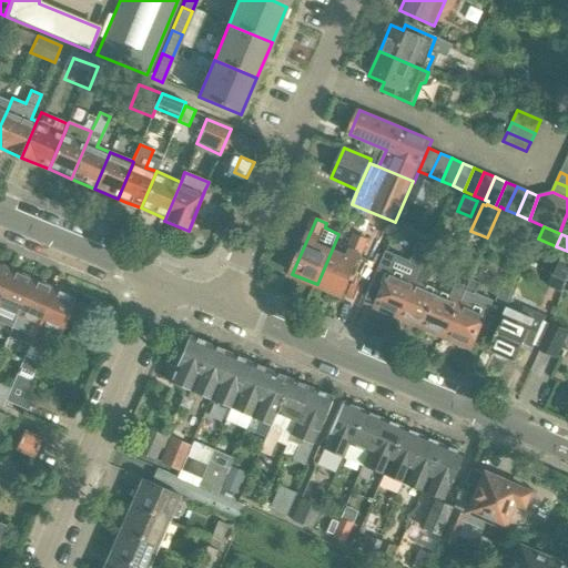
[(350,254),(333,247),(317,284),(343,296),(367,241),(357,236),(350,254)]
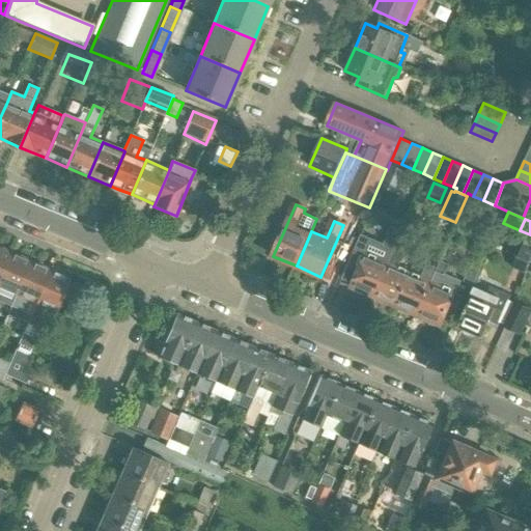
[(360,236),(340,282),(374,297),(402,231),(391,226),(383,246),(360,236)]
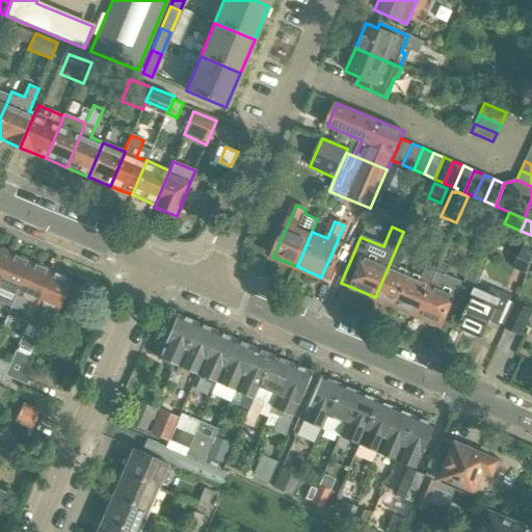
[(403,232),(375,297),(398,307),(411,274),(397,268),(410,235),(403,232)]
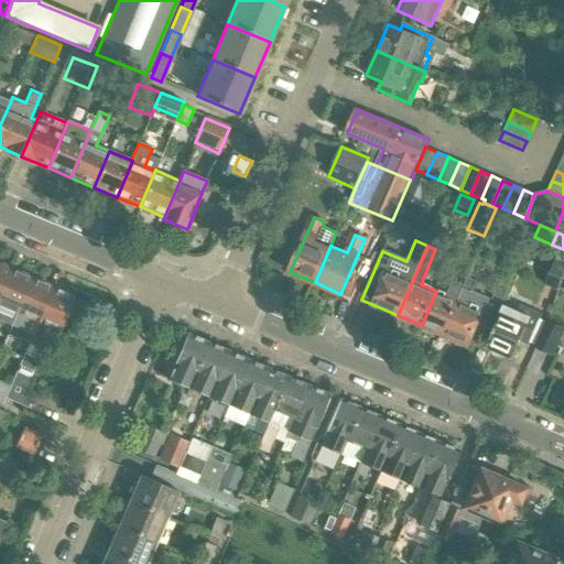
[(563,255),(557,252),(554,261),(544,283),(557,290),(563,273),(563,255)]
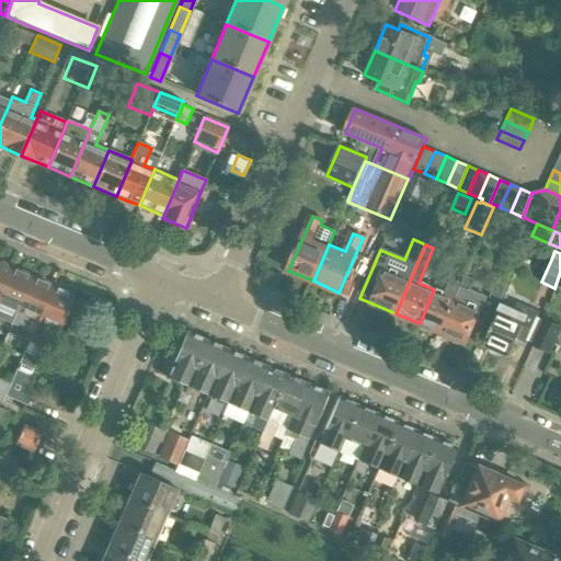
[(0,263),(0,293),(11,268),(0,263)]
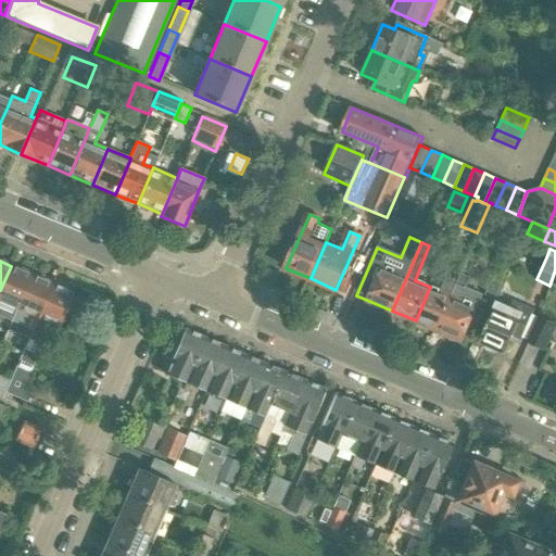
[(0,315),(12,320),(32,275),(11,266),(0,290),(0,315)]
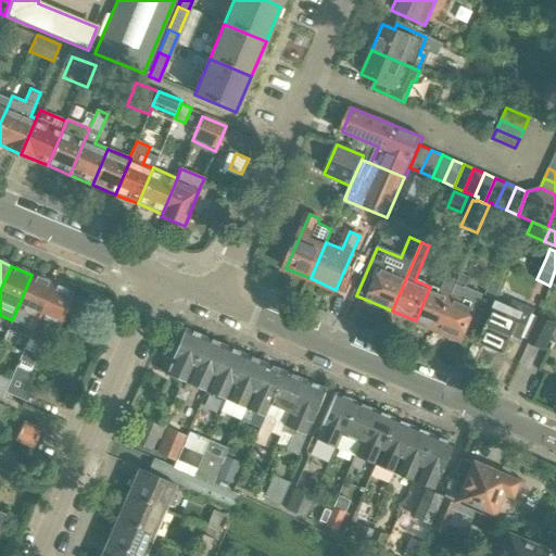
[(32,275),(12,320),(23,326),(19,335),(28,339),(52,285),(43,280),(45,278),(34,274),(33,276),(32,275)]
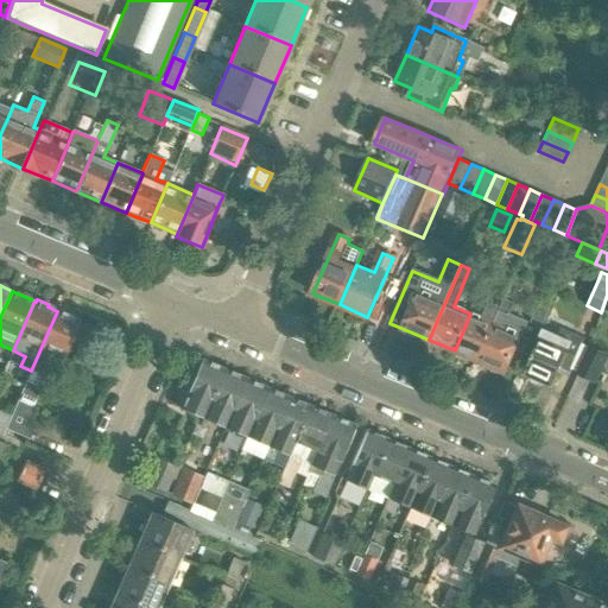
[(502,309),(480,361),(505,372),(512,354),(521,358),(529,342),(520,339),(521,335),(523,333),(508,327),(512,317),(508,315),(514,304),(504,299),(500,309),(502,309)]
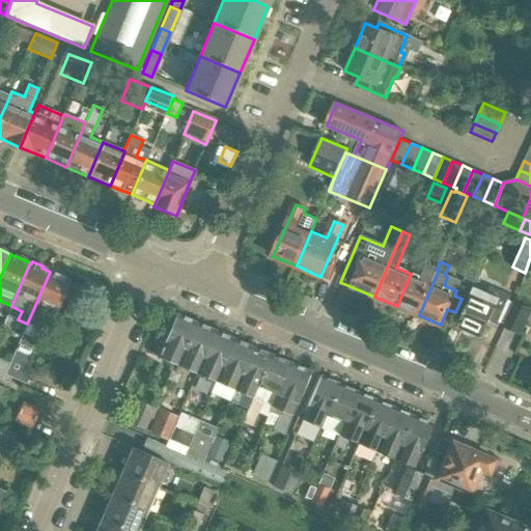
[(411,274),(397,306),(419,315),(439,270),(437,270),(426,264),(420,278),(411,274)]
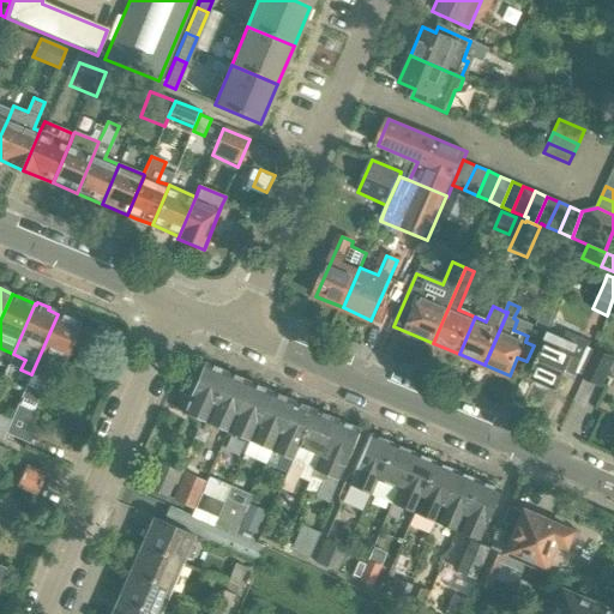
[(535,326),(546,331),(554,314),(543,309),(535,326)]
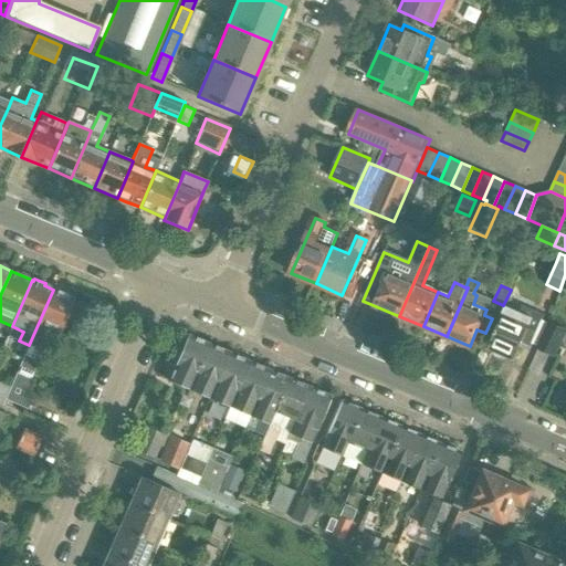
[(75,299),(53,290),(29,345),(38,348),(46,327),(61,333),(75,299)]
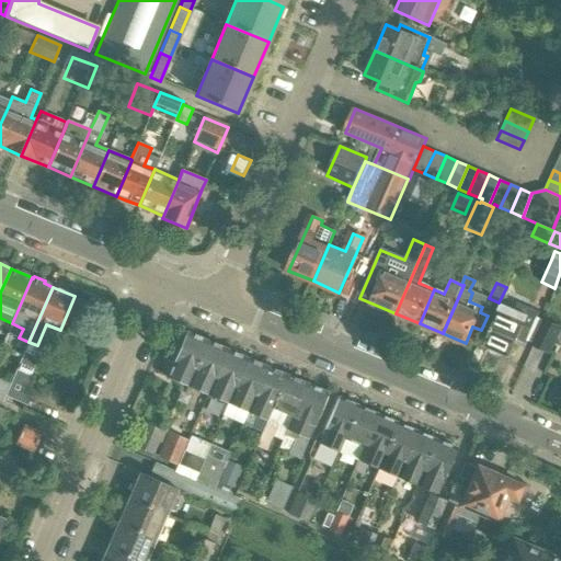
[(514,309),(501,304),(483,344),(490,346),(488,350),(490,355),(493,358),(499,358),(504,357),(505,353),(511,355),(517,341),(525,345),(538,318),(529,313),(529,311),(516,306),(514,309)]
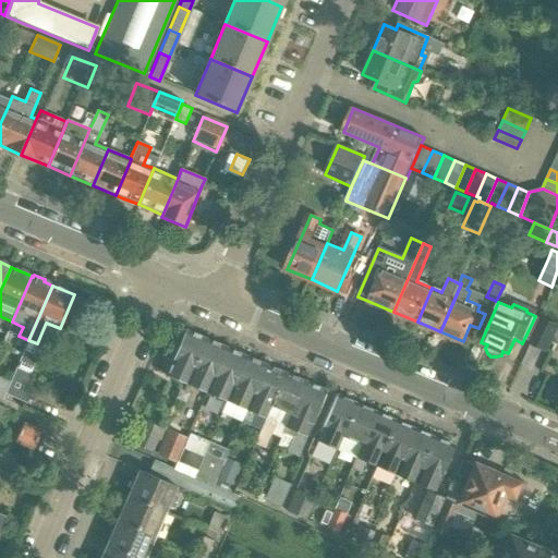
[(530,341),(547,350),(557,328),(557,327),(542,318),(530,341)]
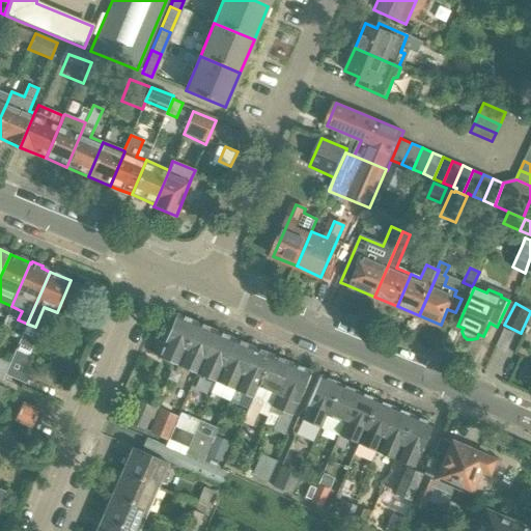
[(155,353),(154,355),(177,365),(197,323),(177,313),(165,342),(160,340),(155,353)]
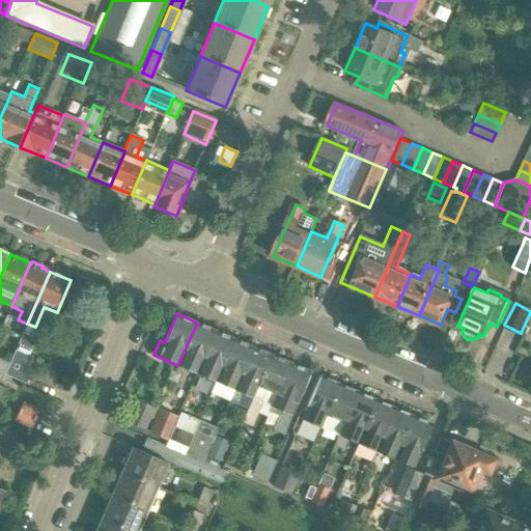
[(197,323),(177,365),(198,374),(217,331),(197,323)]
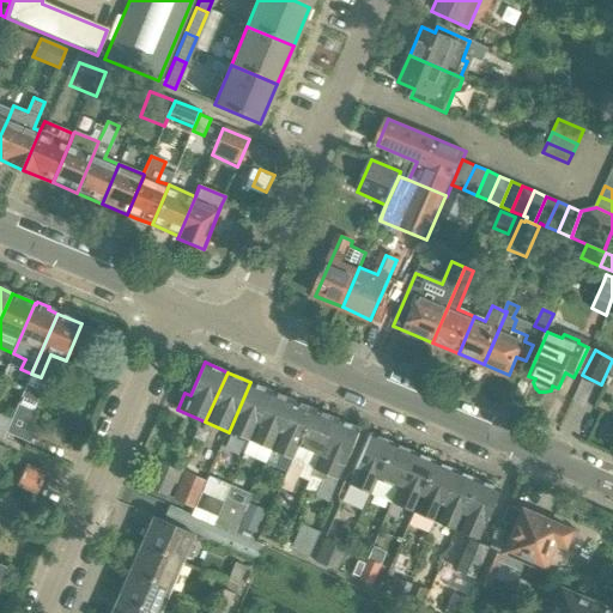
[(250,382),(229,432),(250,442),(272,392),(250,382)]
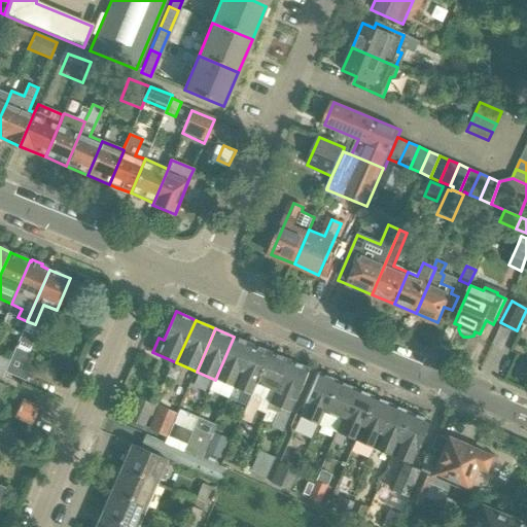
[(23,330),(18,343),(9,360),(5,372),(27,382),(32,367),(27,365),(30,359),(27,357),(35,340),(32,335),(23,330)]
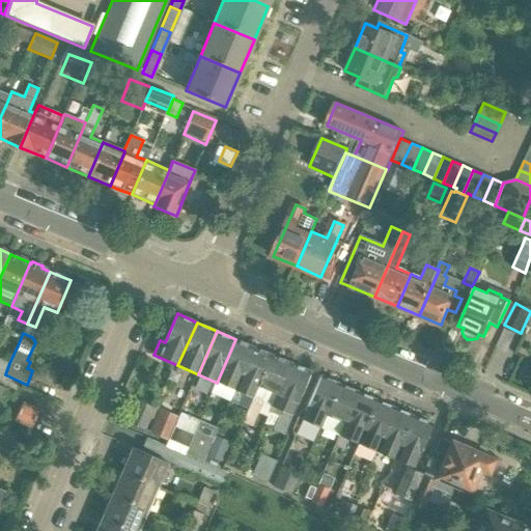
[(235,339),(217,383),(235,390),(254,346),(235,339)]
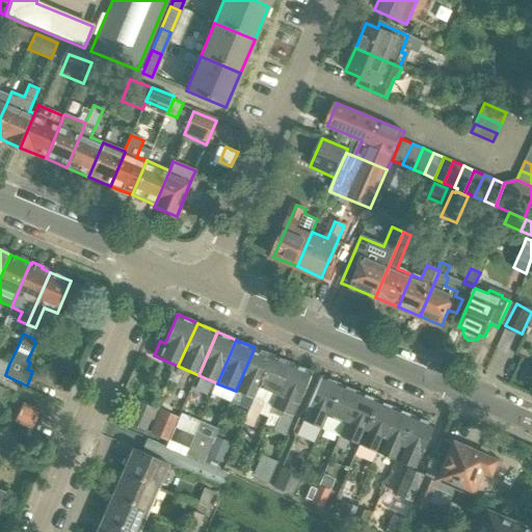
[(255,347),(236,391),(254,398),(255,399),(274,356),(255,347)]
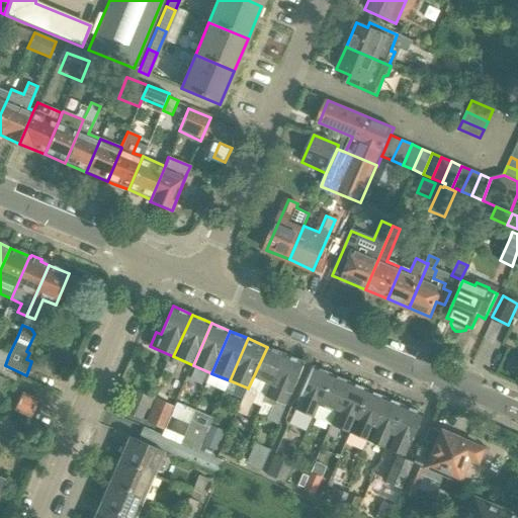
[(247,387),(236,414),(246,418),(257,394),(264,397),(266,398),(271,385),(284,354),(267,347),(248,389),(247,387)]
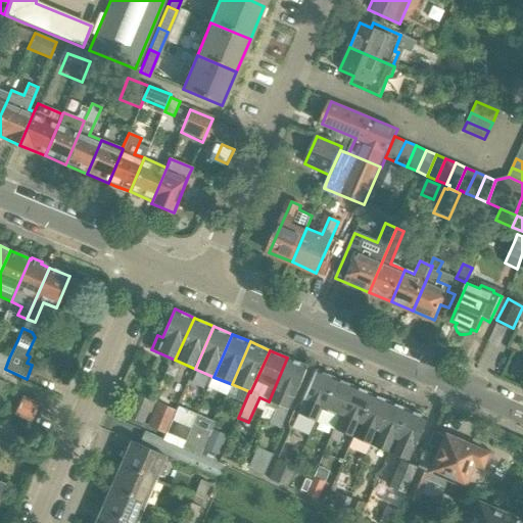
[(0,353),(0,373),(2,375),(5,369),(9,358),(0,353)]
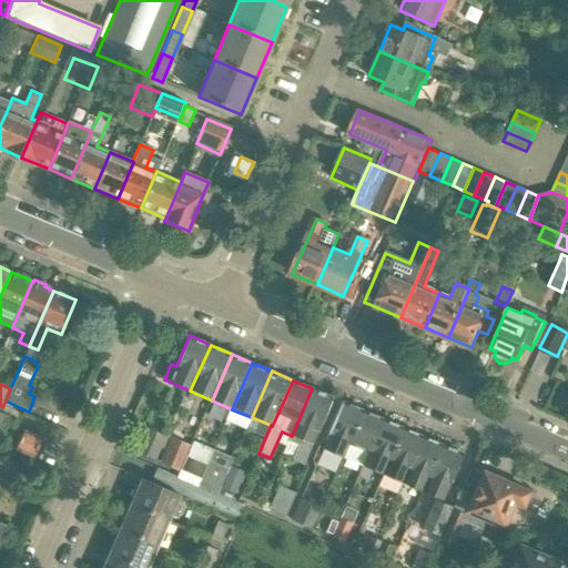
[(292,436),(288,443),(298,446),(292,462),(303,466),(333,397),(312,388),(297,423),(292,436)]
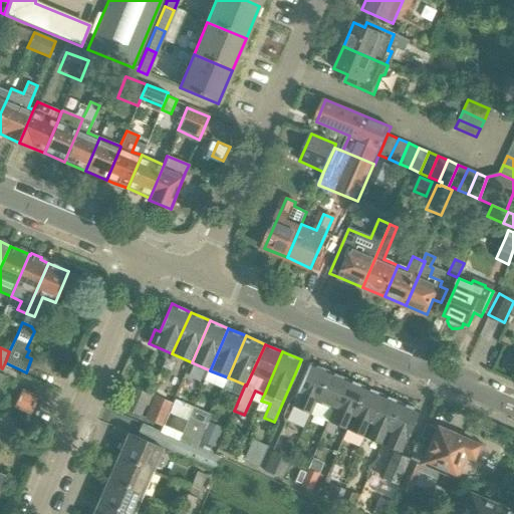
[(309,364),(291,407),(310,415),(312,412),(328,372),(309,364)]
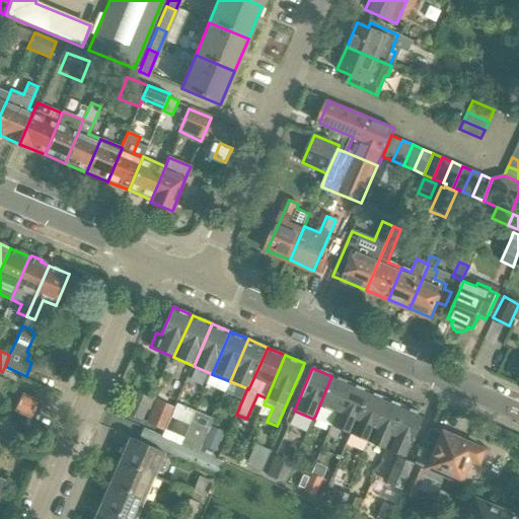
[(331,376),(315,416),(332,423),(350,384),(331,376)]
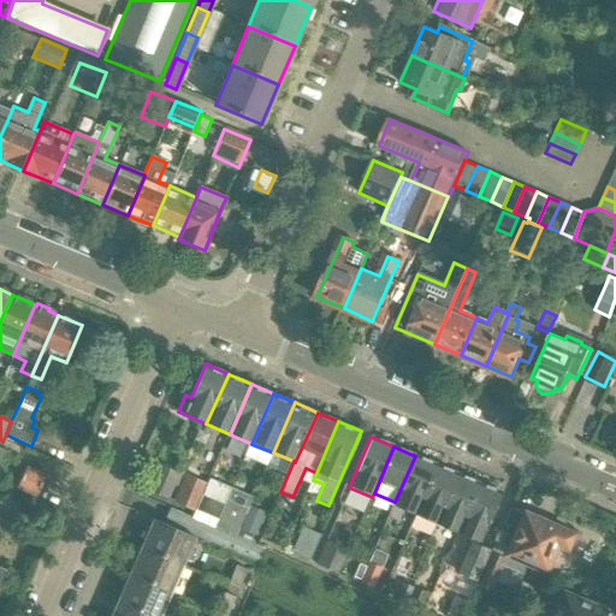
[(395,502),(394,507),(414,515),(420,502),(421,502),(437,466),(415,456),(395,502)]
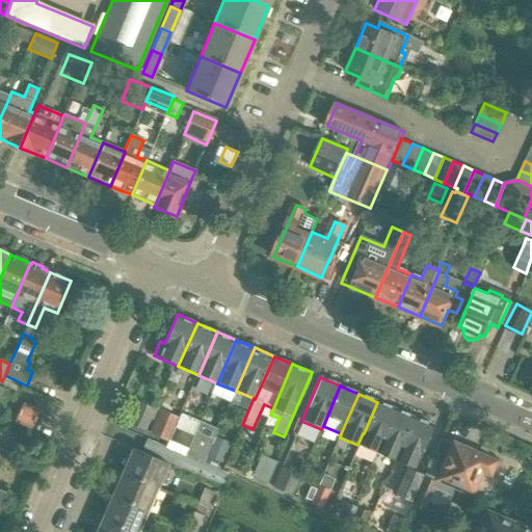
[(133,409),(128,423),(145,431),(156,407),(138,399),(133,409)]
